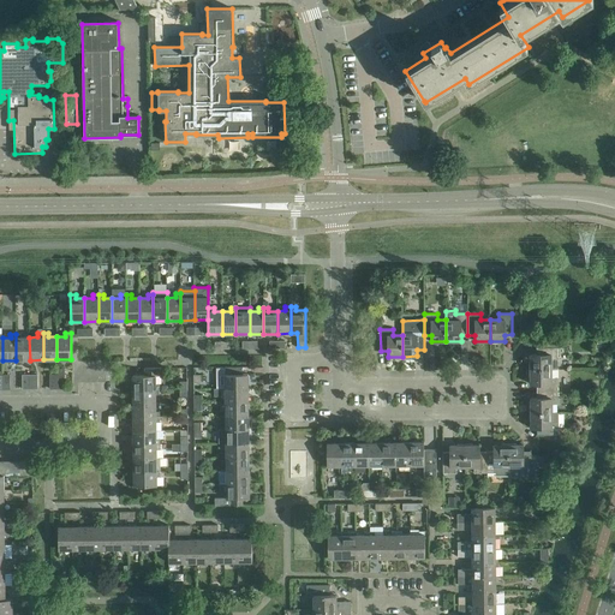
[(21,334),(16,334),(16,360),(30,360),(29,338),(21,338),(21,334)]
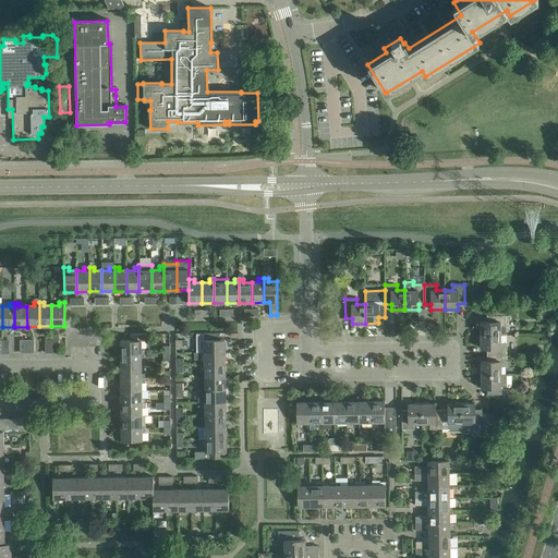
[(481,335),(500,335),(506,335),(506,308),(495,308),(495,315),(486,315),(486,322),(481,322),(481,335)]
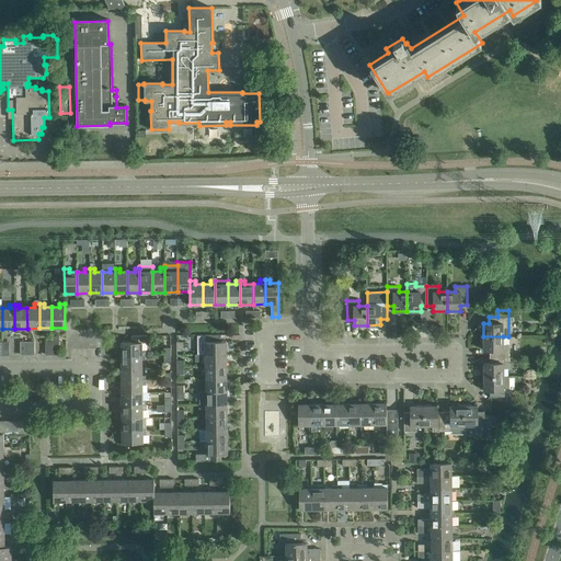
[(221,334),(205,334),(205,354),(227,354),(226,341),(221,341),(221,334)]
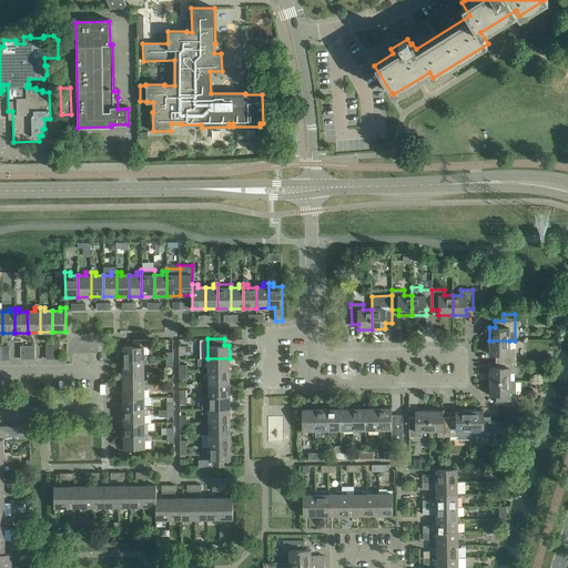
[(133,340),(133,346),(122,346),(122,359),(148,359),(146,354),(143,354),(143,347),(146,347),(146,340),(133,340)]
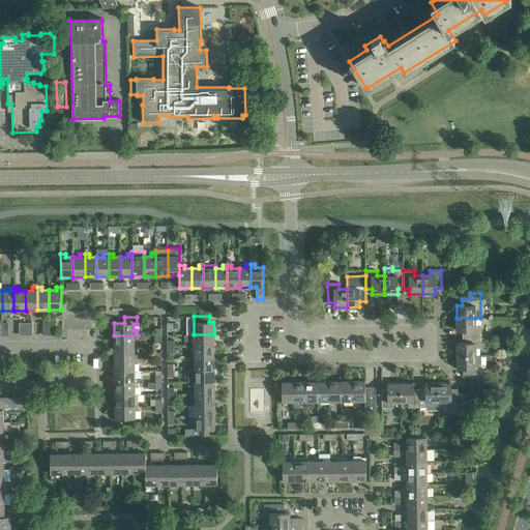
[(463,331),(463,337),(480,337),(480,326),(475,326),(475,318),(457,318),(457,331),(463,331)]
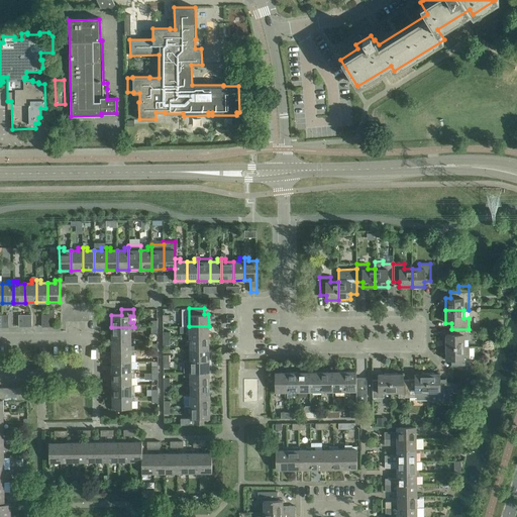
[(189,331),(190,338),(209,338),(209,326),(189,326),(180,326),(180,331),(189,331)]
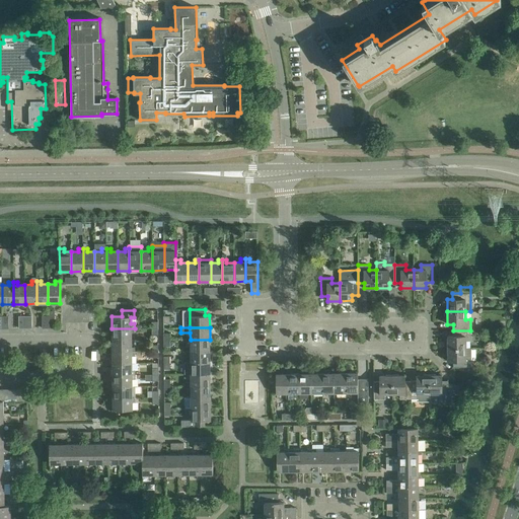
[(112,328),(113,340),(132,340),(132,332),(135,332),(135,328),(112,328)]
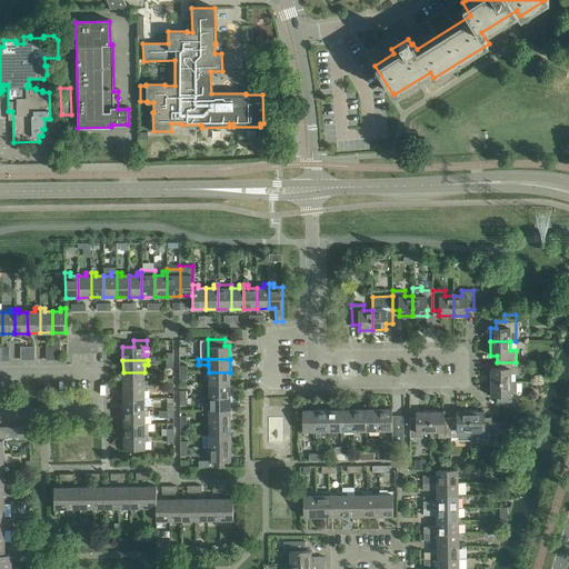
[(490,369),(490,382),(510,382),(510,373),(516,373),(516,362),(497,362),(497,369),(490,369)]
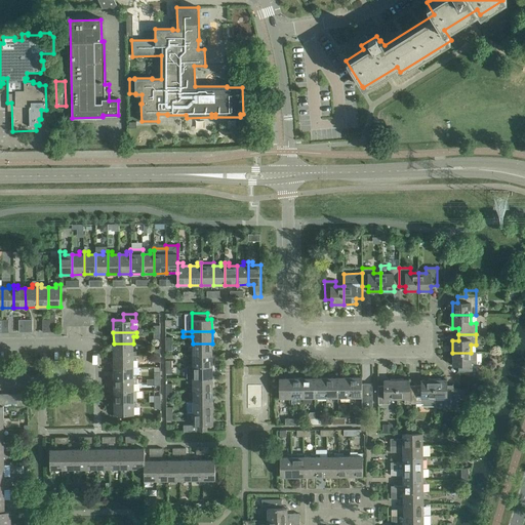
[(133,344),(114,344),(114,356),(136,356),(136,351),(133,351),(133,344)]
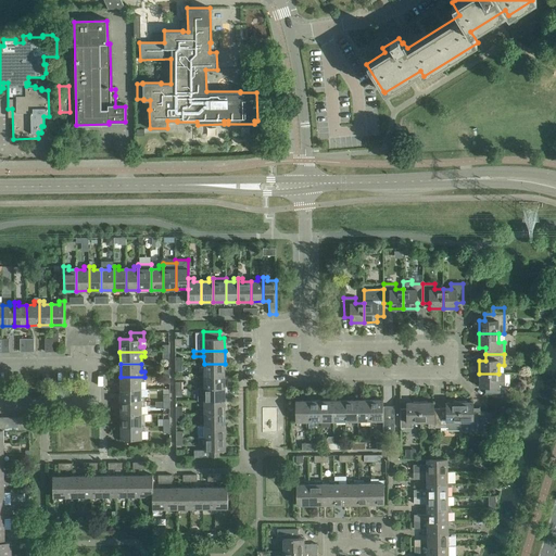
[(204,376),(225,376),(225,364),(204,364),(204,376)]
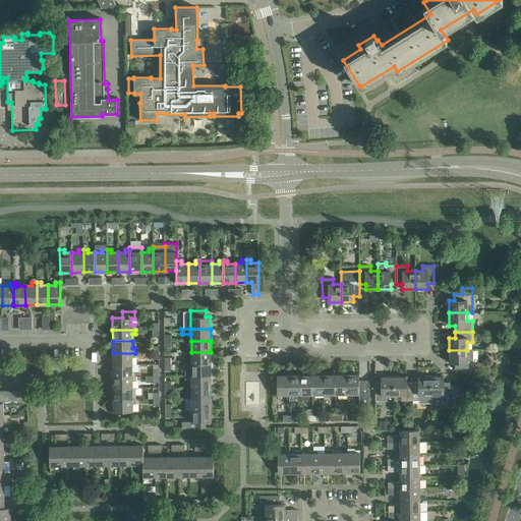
[(467,350),(449,350),(450,362),(455,362),(455,368),(473,368),(473,357),(473,350),(467,350)]
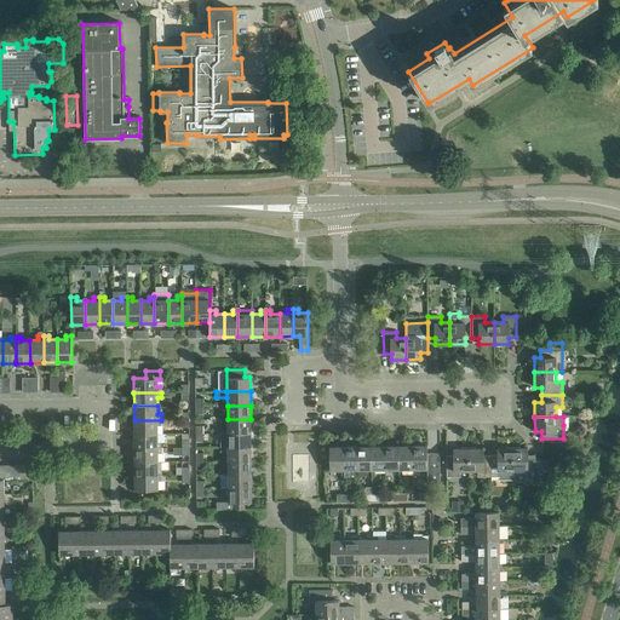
[(222,419),(222,434),(251,432),(251,419),(228,419),(222,419)]
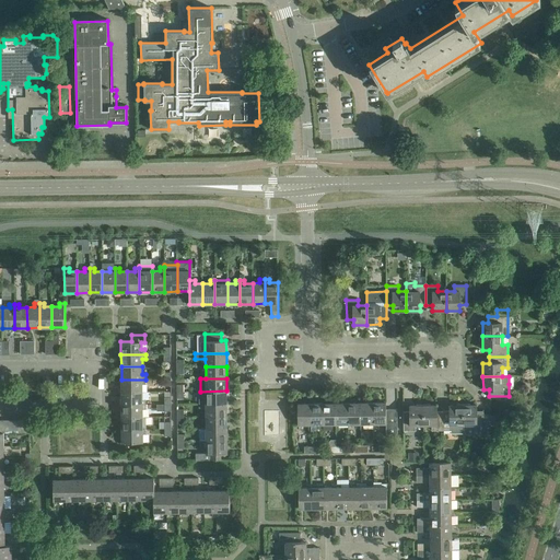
[(146,384),(146,380),(121,380),(121,392),(142,392),(142,384),(146,384)]
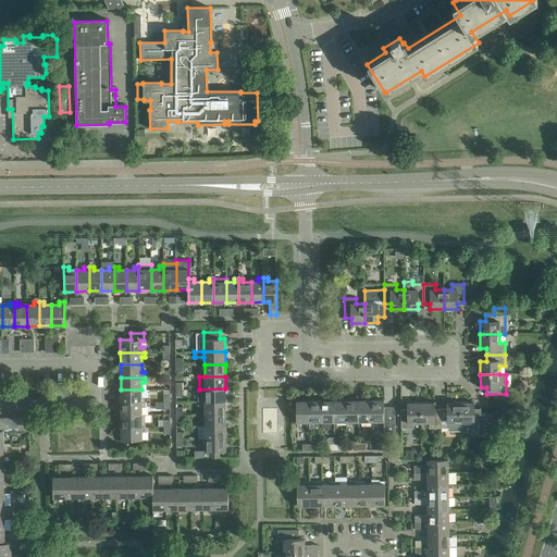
[(199,390),(198,390),(198,401),(205,401),(225,401),(225,388),(199,390)]
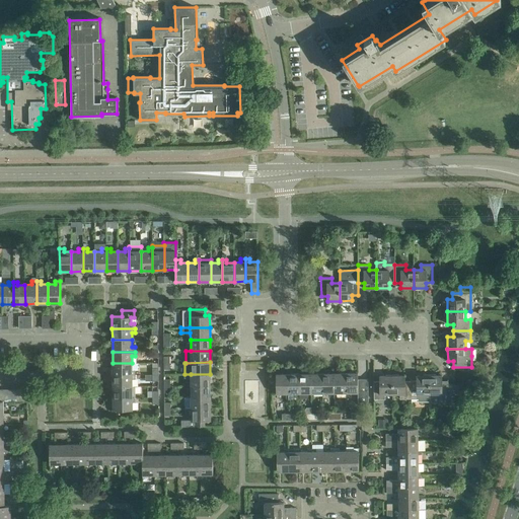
[(113,363),(113,375),(135,374),(135,370),(132,370),(132,363),(113,363)]
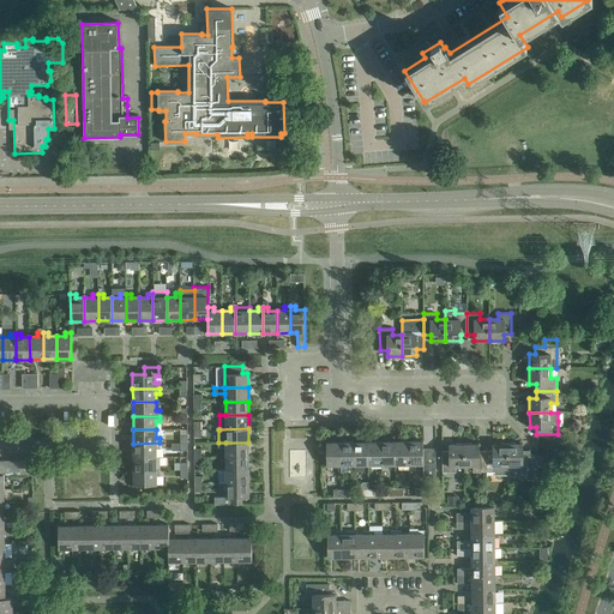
[(366,470),(366,465),(368,465),(368,441),(354,443),(354,465),(355,473),(363,473),(366,470)]
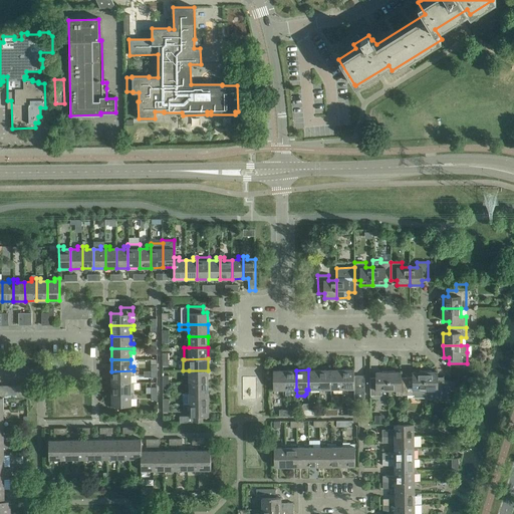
[(308,369),(308,390),(319,389),(319,369),(308,369)]
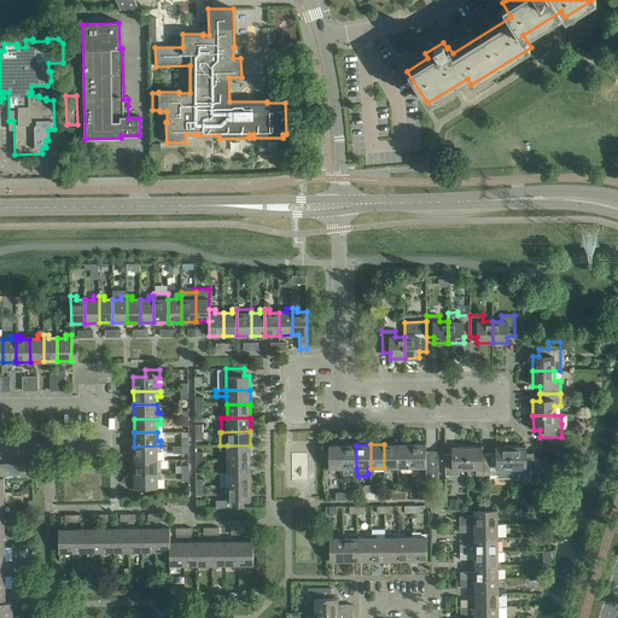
[(384,444),(384,467),(398,467),(397,444),(384,444)]
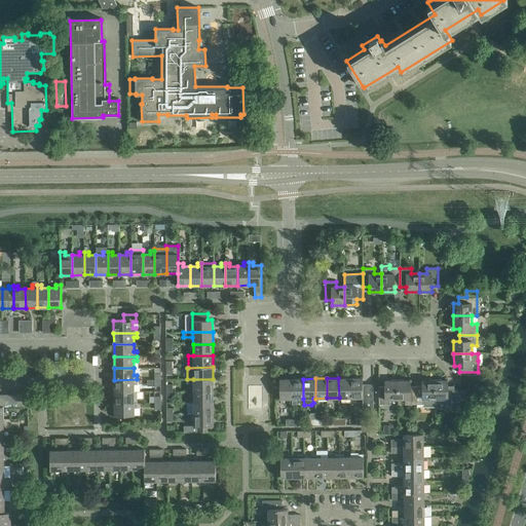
[(338,378),(339,398),(350,398),(350,378),(338,378)]
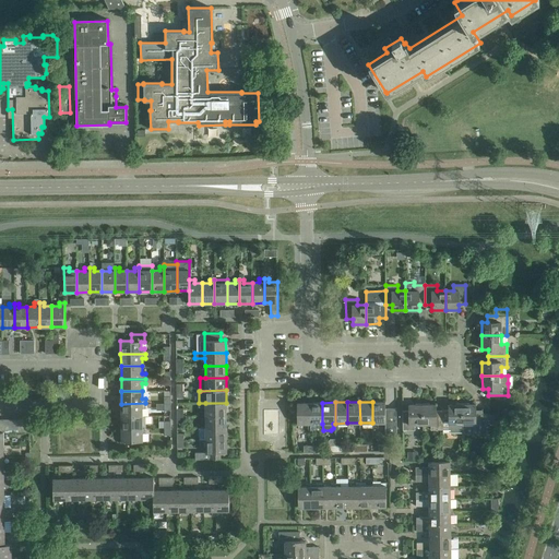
[(372,423),(385,423),(385,408),(385,402),(372,402),(372,423)]
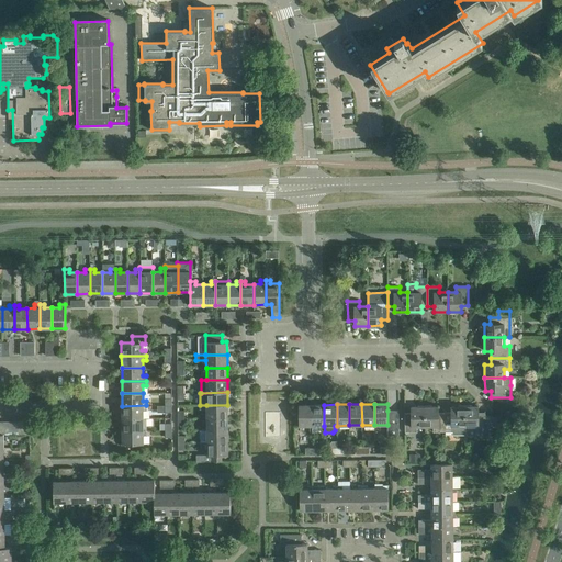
[(122,406),(122,418),(143,418),(143,411),(146,411),(146,405),(122,406)]
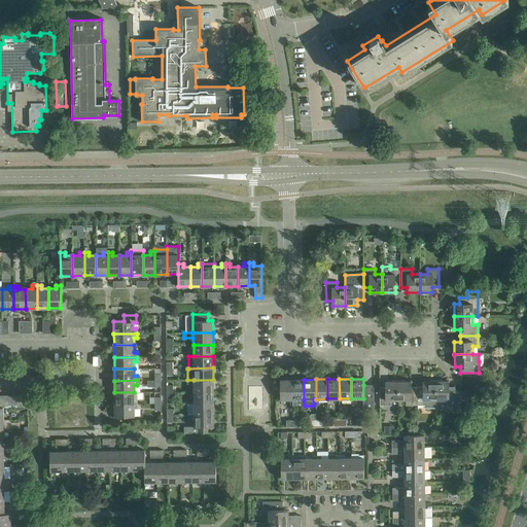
[(213,391),(213,380),(194,380),(194,391),(213,391)]
